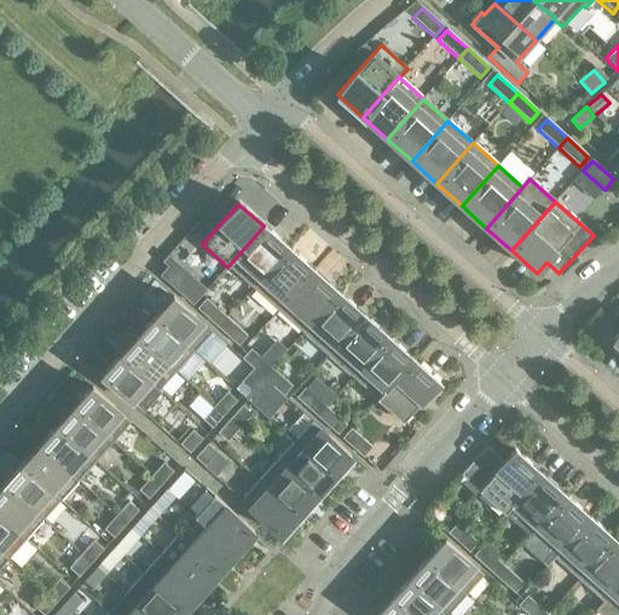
[(264,226),(227,267),(253,289),(289,249),(264,226)]
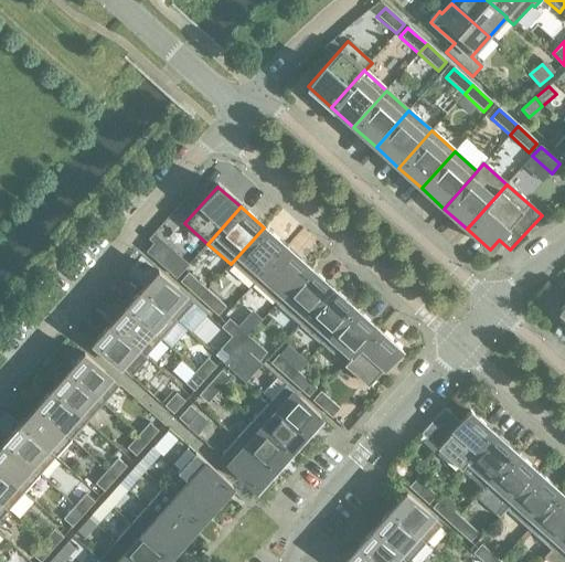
[(264,228),(231,264),(254,285),(286,247),(264,228)]
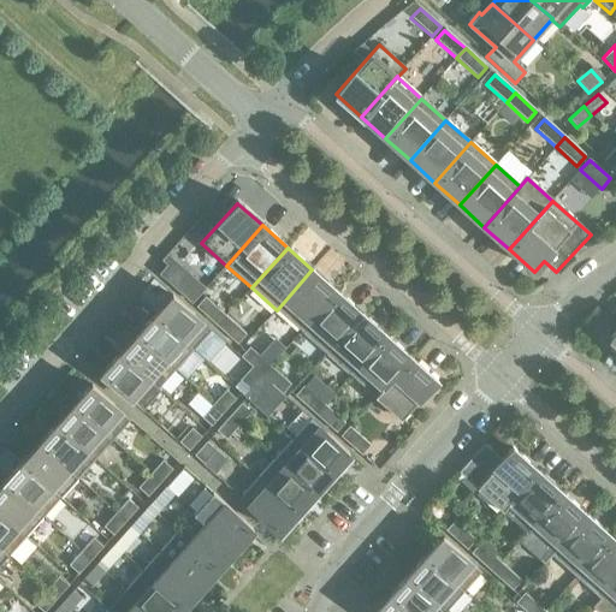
[(312,269),(277,310),(301,332),(337,292),(312,269)]
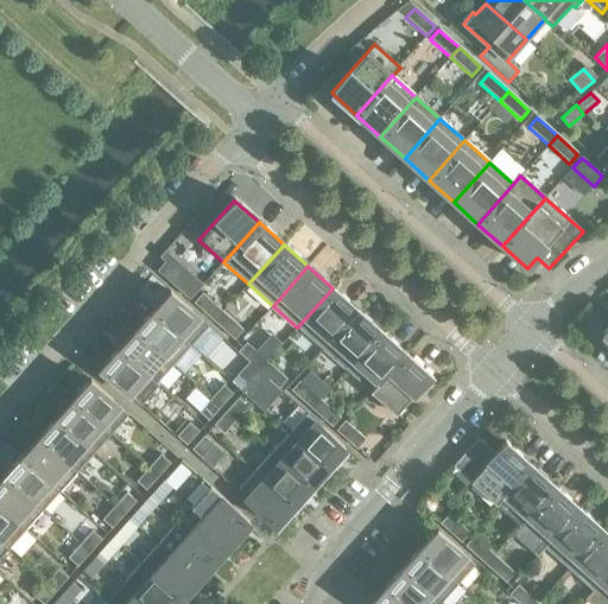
[(169,283),(190,300),(198,291),(177,272),(169,283)]
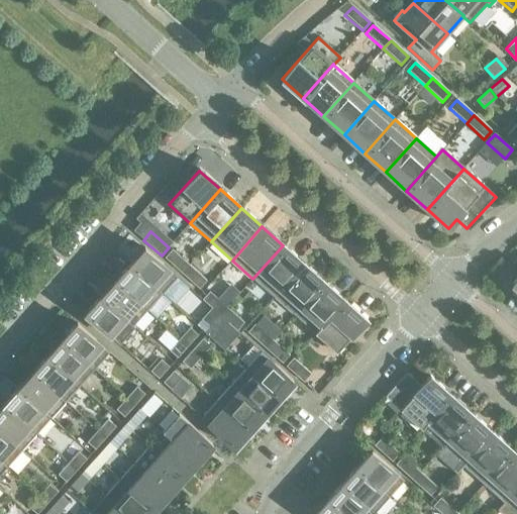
[(283,245),(252,279),(274,298),(303,264),(283,245)]
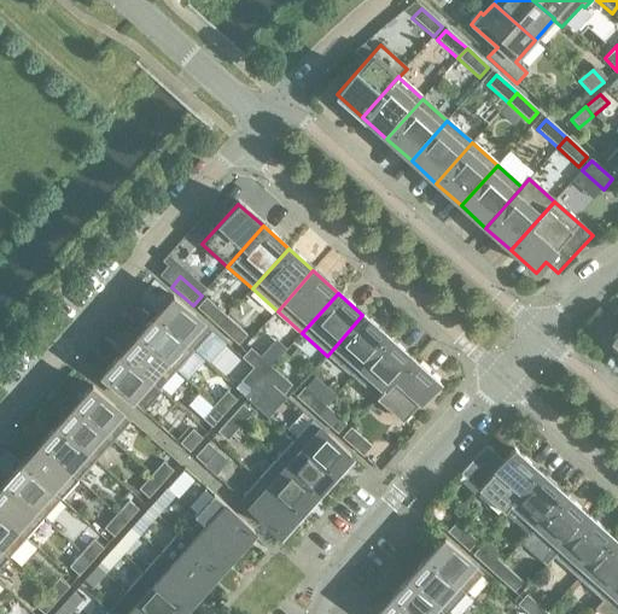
[(211,332),(173,298),(155,317),(193,352),(211,332)]
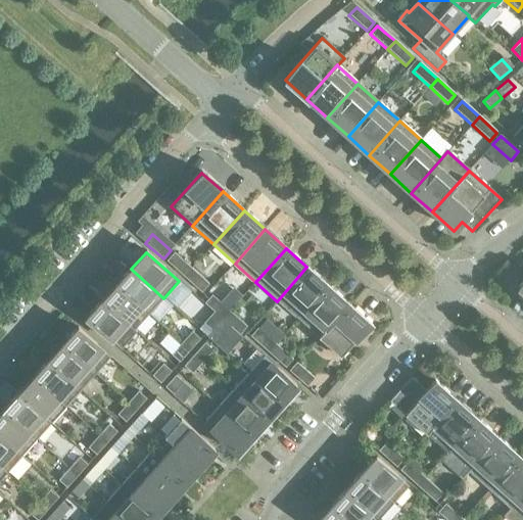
[(191,269),(174,253),(167,262),(184,278),(191,269)]
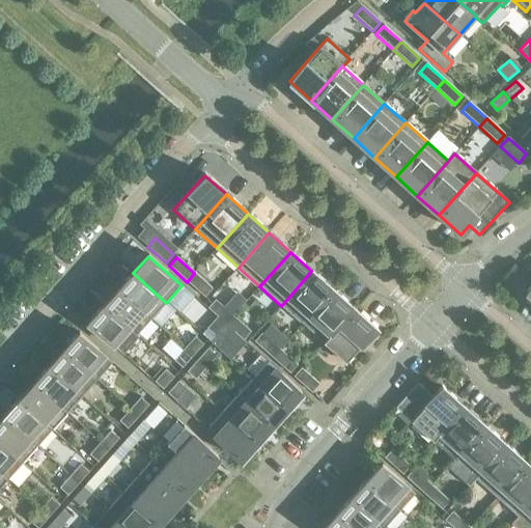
[(311,271),(281,306),(302,325),(333,290),(311,271)]
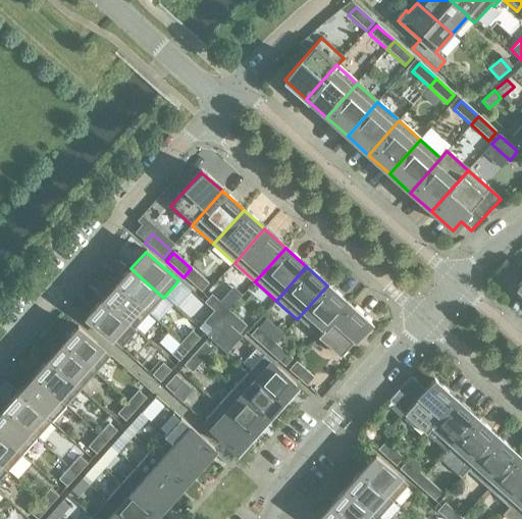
[(163,298),(131,268),(116,284),(149,314),(163,298)]
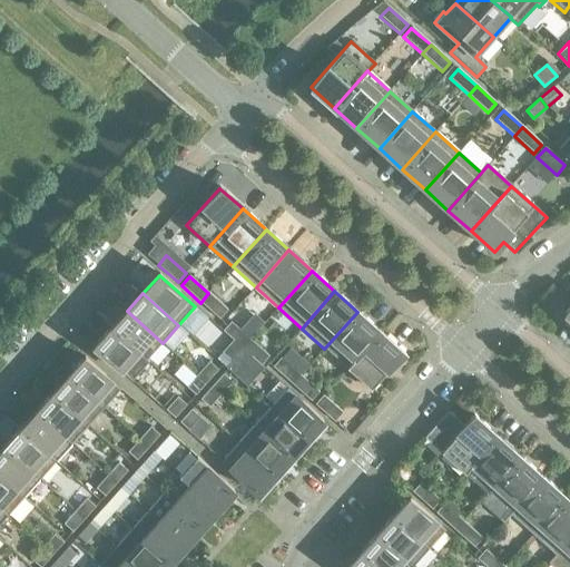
[(228,311),(208,293),(200,303),(219,320),(228,311)]
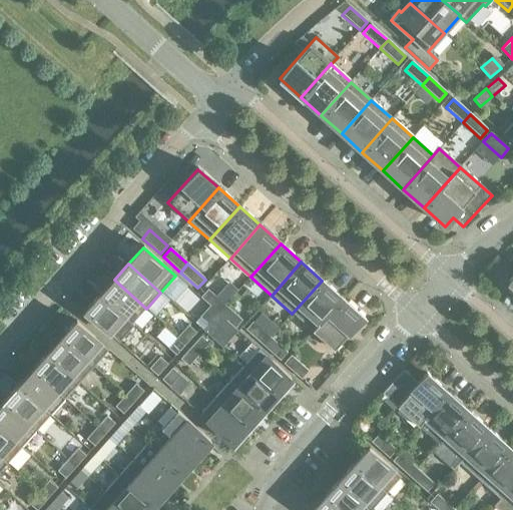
[(146,309),(114,280),(99,296),(131,325),(146,309)]
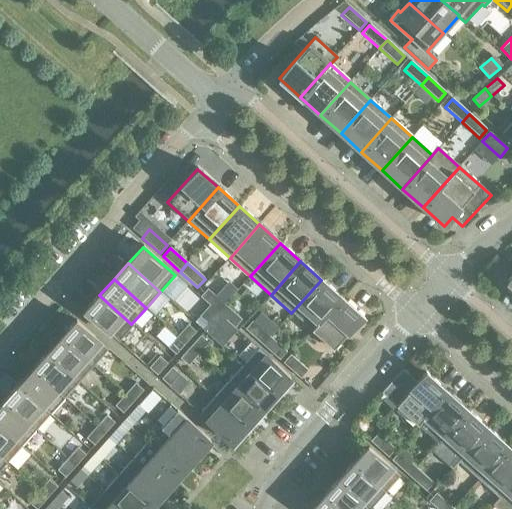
[(321,280),(291,313),(312,331),(342,298),(321,280)]
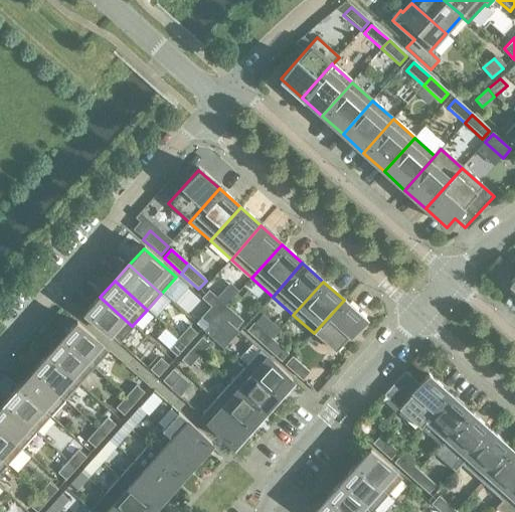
[(225,307),(208,292),(201,300),(210,308),(218,315),(225,307)]
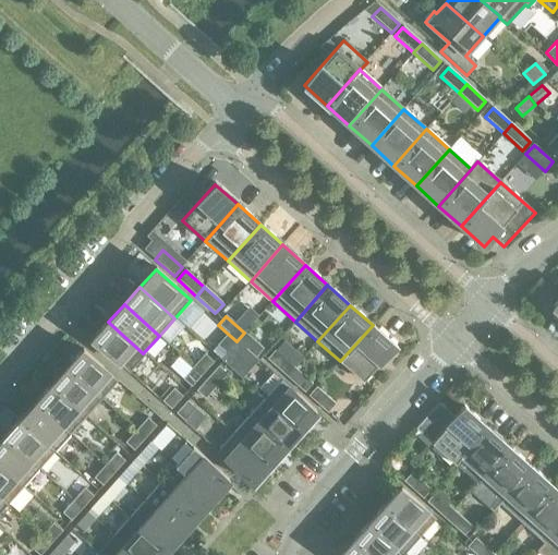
[(143,353),(108,322),(92,340),(129,374),(145,356),(143,353)]
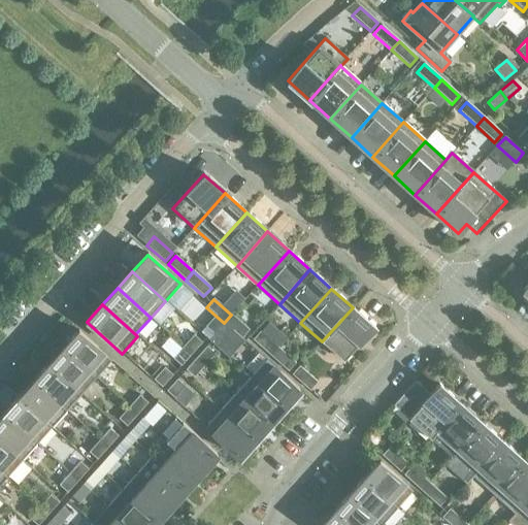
[(353,307),(322,341),(343,361),(374,327),(353,307)]
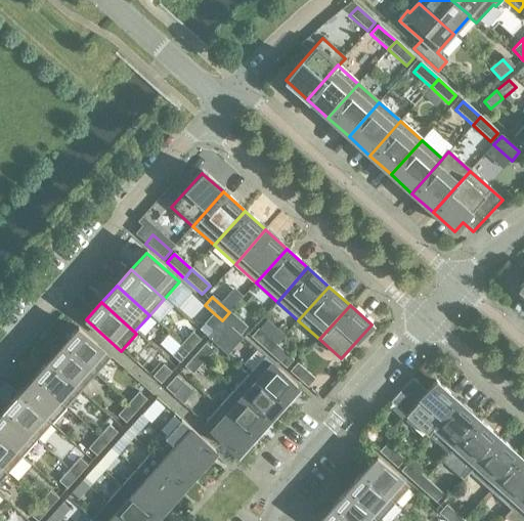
[(248,328),(229,312),(222,320),(230,328),(239,337),(248,328)]
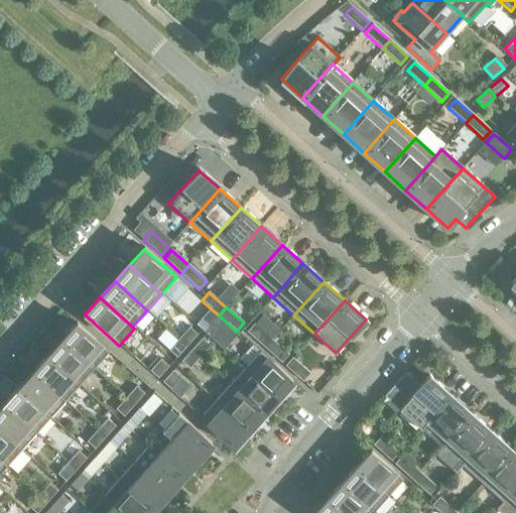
[(211,308),(201,321),(209,327),(219,315),(211,308)]
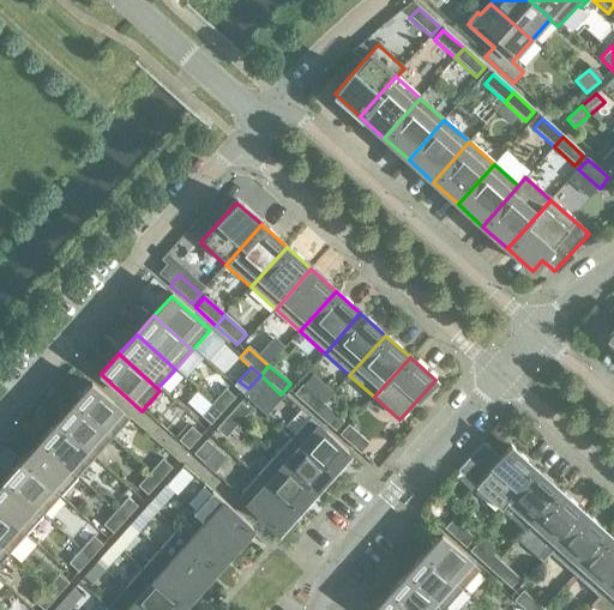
[(270,384),(260,375),(248,388),(258,398),(270,384)]
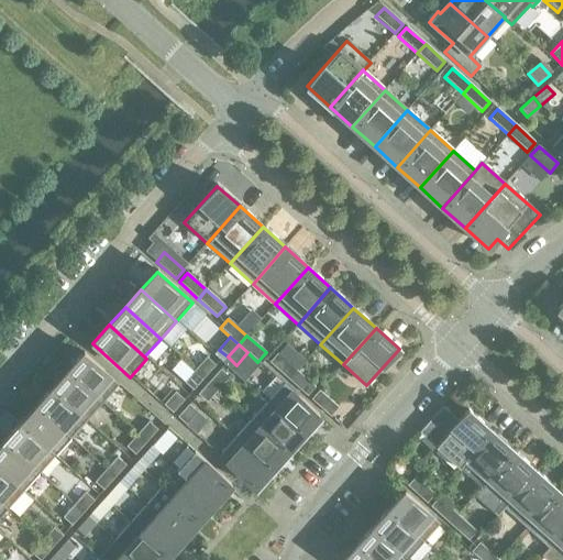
[(119,385),(84,353),(67,372),(102,404),(119,385)]
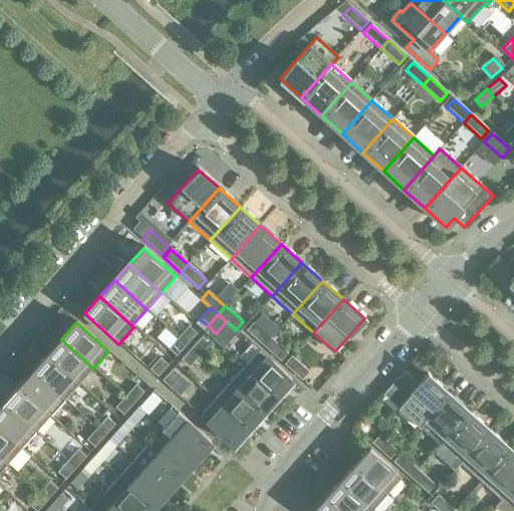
[(271,338),(254,323),(246,331),(263,346),(271,338)]
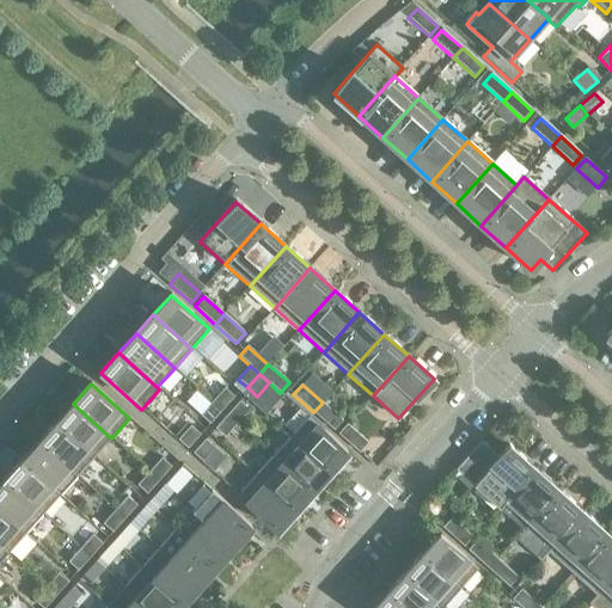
[(222,411),(234,397),(225,388),(213,403),(222,411)]
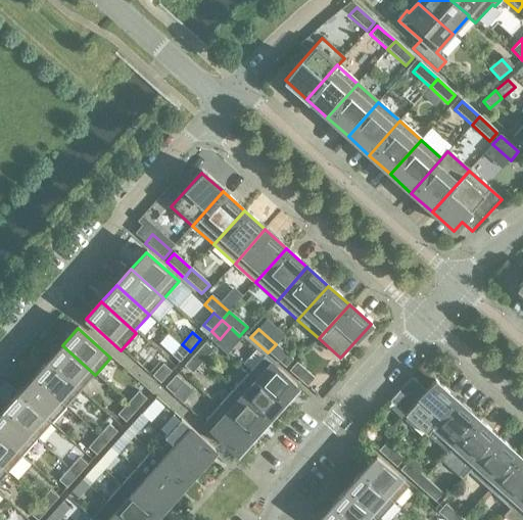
[(212,351),(204,343),(194,356),(202,363),(212,351)]
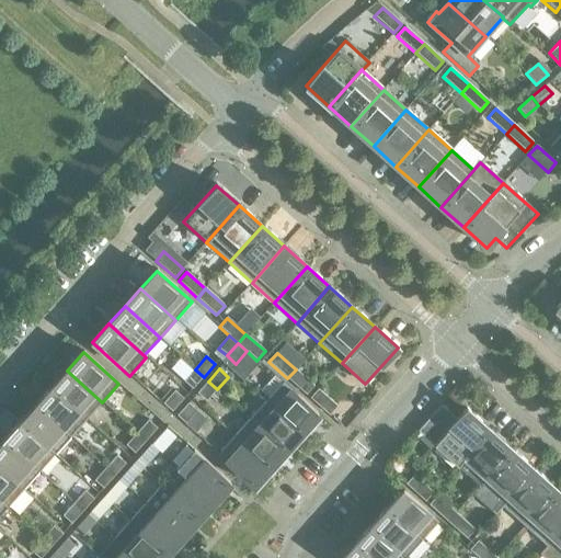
[(193,389),(204,377),(195,369),(184,382),(193,389)]
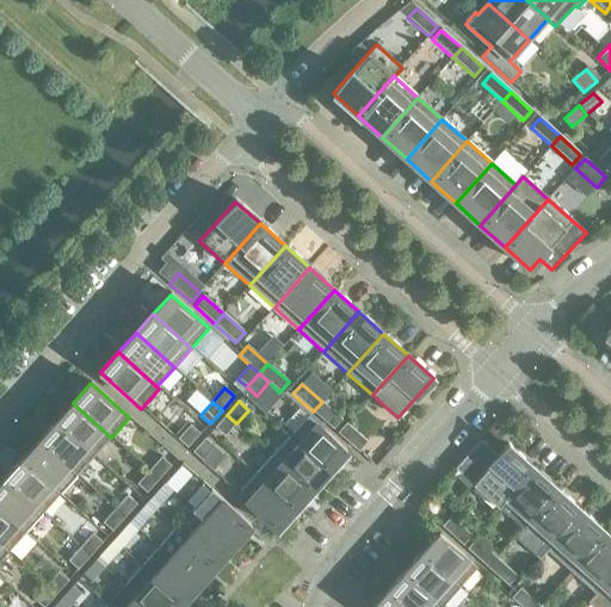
[(343,421),(322,402),(313,412),(334,431),(343,421)]
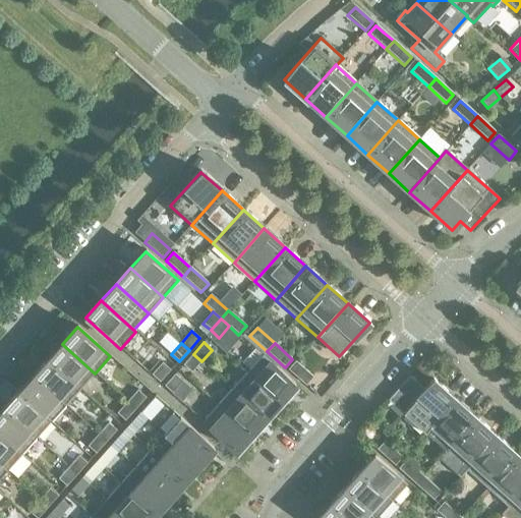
[(95,373),(62,344),(48,360),(80,390),(95,373)]
